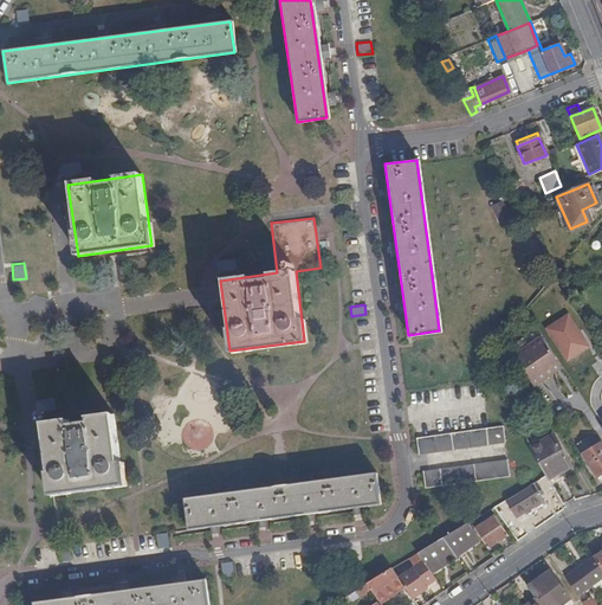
[(563,315),(542,328),(564,361),(584,347),(563,315)]
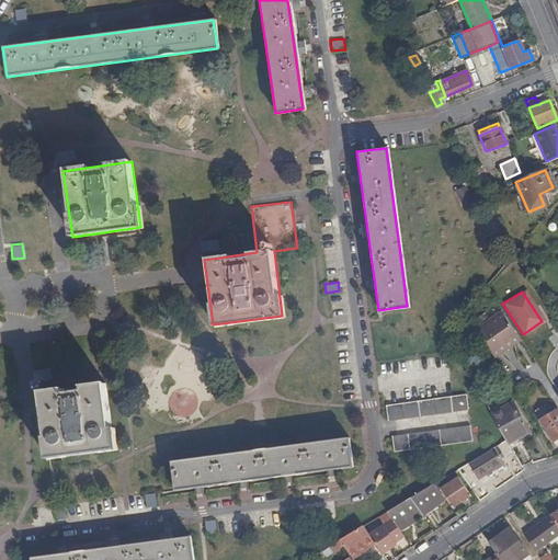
[(497,350),(498,353),(512,344),(510,341),(517,336),(500,310),(474,328),(490,354),(497,350)]
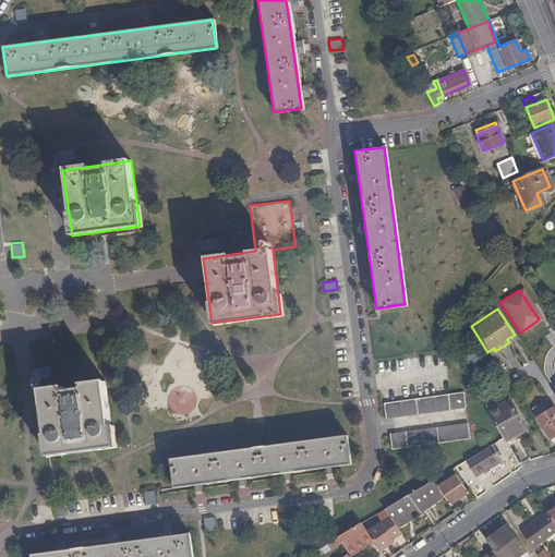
[(37,390),(46,456),(115,446),(106,382),(37,390)]
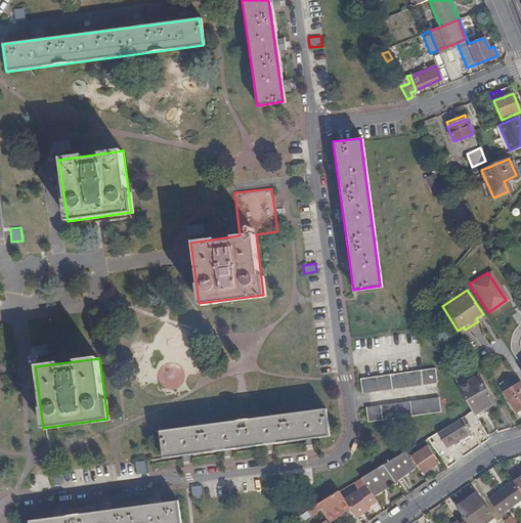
[(360,391),(435,382),(433,368),(358,378),(360,391)]
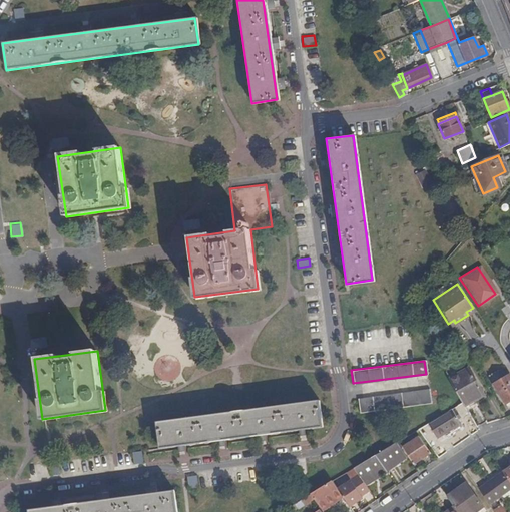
[(462,402),(463,404),(482,394),(468,368),(457,374),(453,369),(446,374),(462,402)]
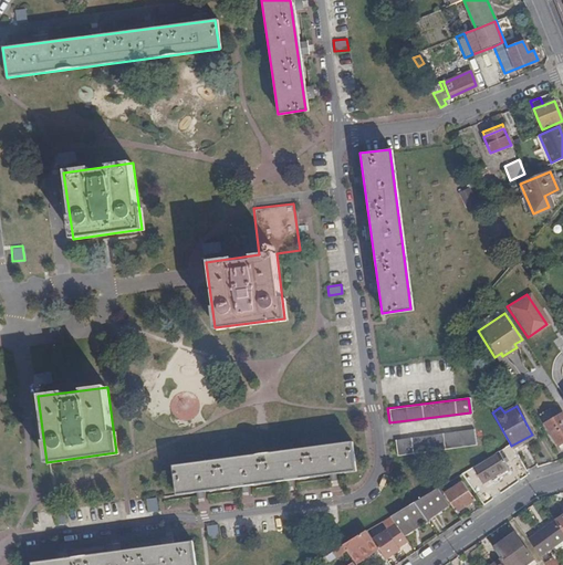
[(554,406),(538,412),(542,421),(559,414),(554,406)]
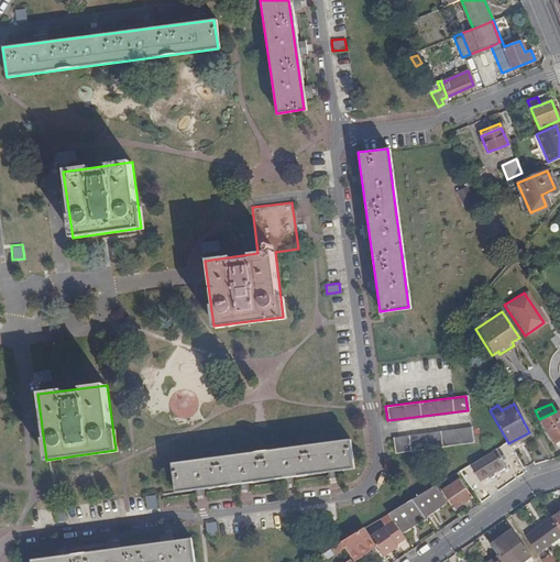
[(541,421),(556,445),(559,442),(559,410),(541,421)]
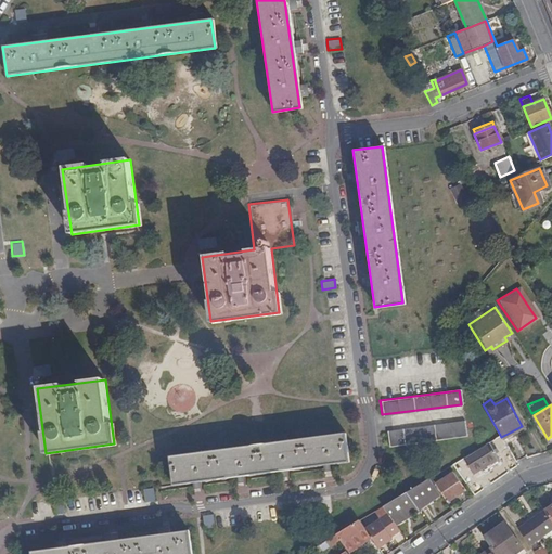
[(386,430),(387,446),(465,435),(464,421),(386,430)]
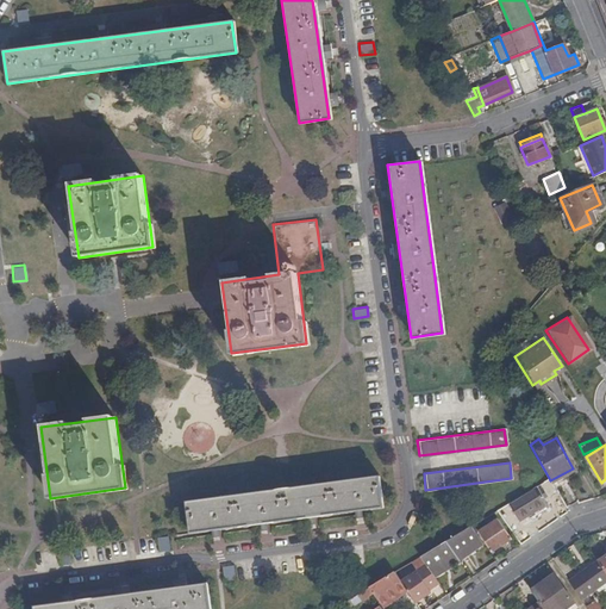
[(186,501),(189,532),(380,507),(376,476),(312,484),(186,501)]
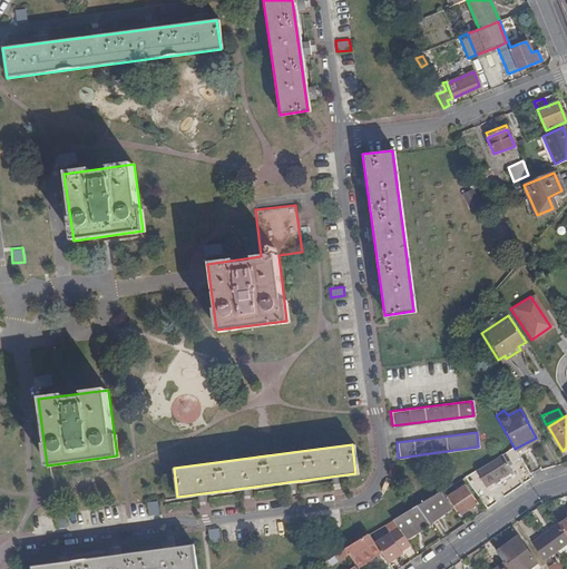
[(499,454),(473,470),(486,487),(509,470),(499,454)]
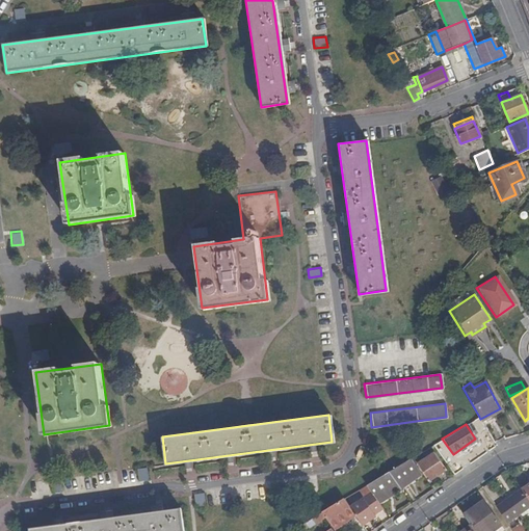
[(417,462),(428,480),(446,468),(434,451),(417,462)]
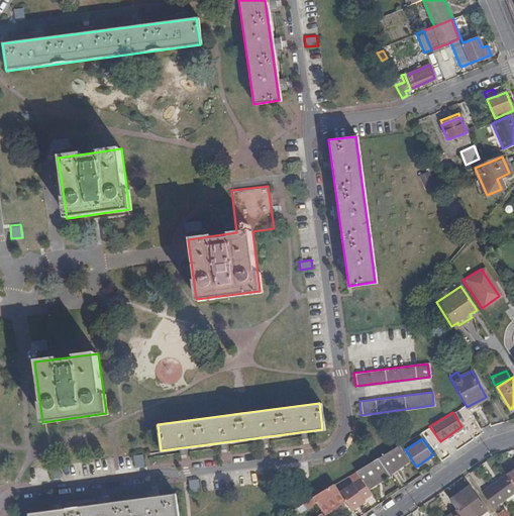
[(378,457),(388,473),(409,459),(399,444),(378,457)]
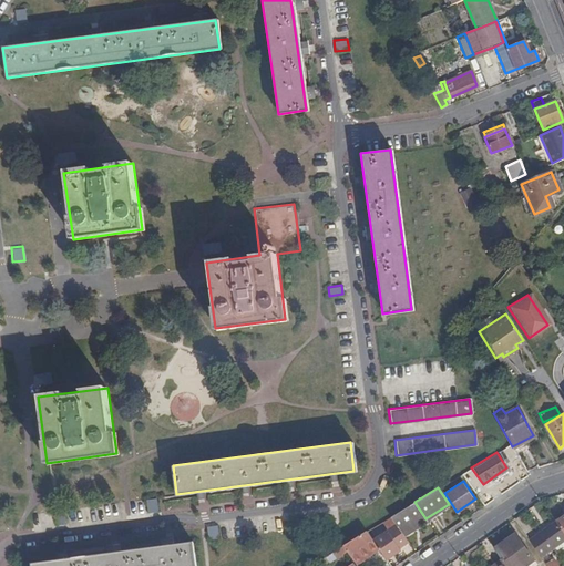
[(157,497),(145,498),(146,511),(157,510),(157,497)]
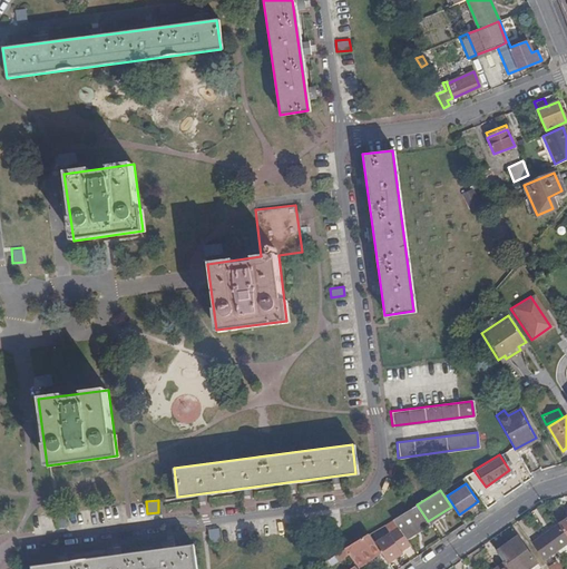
[(404,537),(428,521),(417,504),(392,519),(400,531),(404,537)]
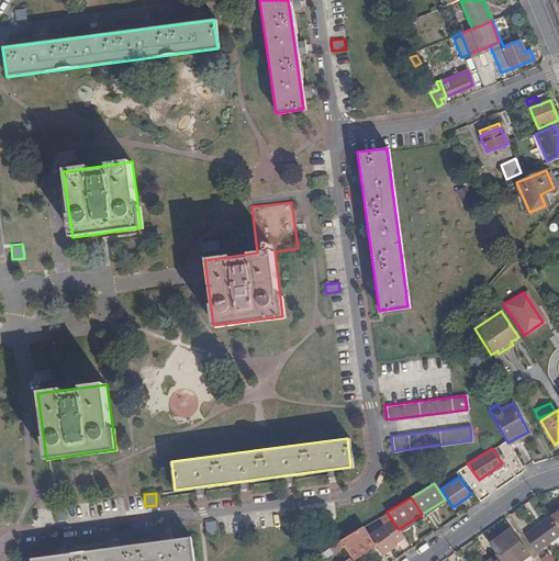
[(548,538),(552,535),(557,530),(548,518),(524,536),(534,550),(549,540),(548,538)]
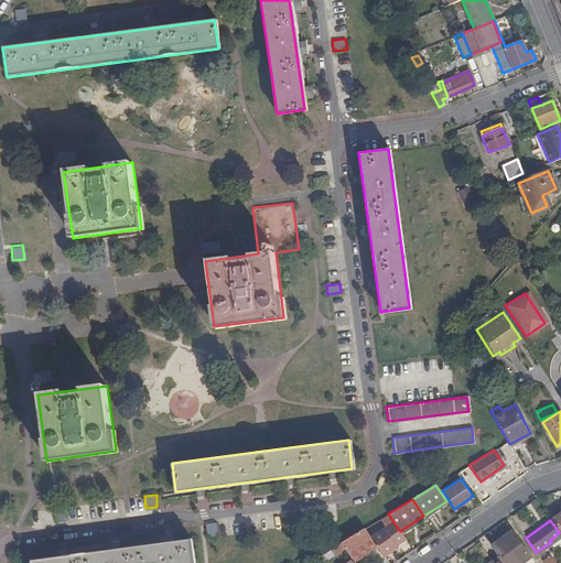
[(215,521),(204,523),(207,537),(217,534),(215,521)]
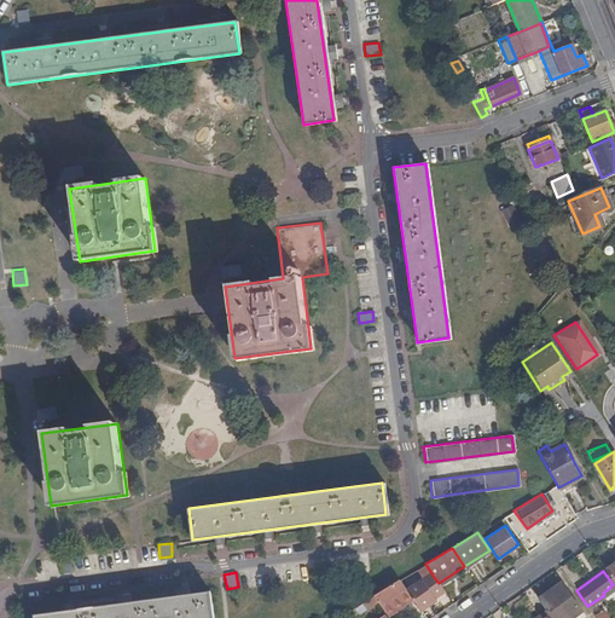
[(412,598),(421,610),(436,599),(435,596),(444,590),(439,583),(434,577),(410,593),(412,598)]
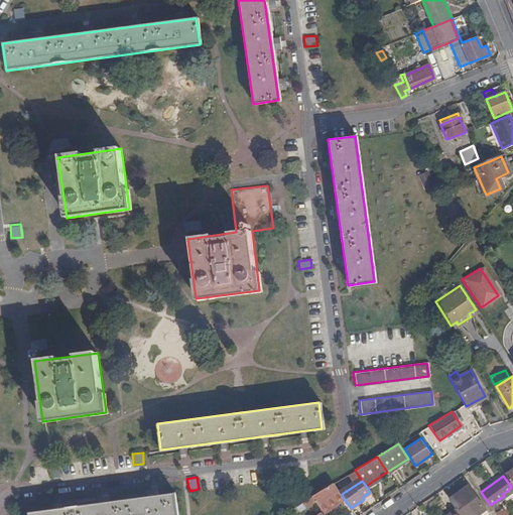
[(315,500),(324,512),(344,498),(342,494),(333,483),(312,495),(315,500)]
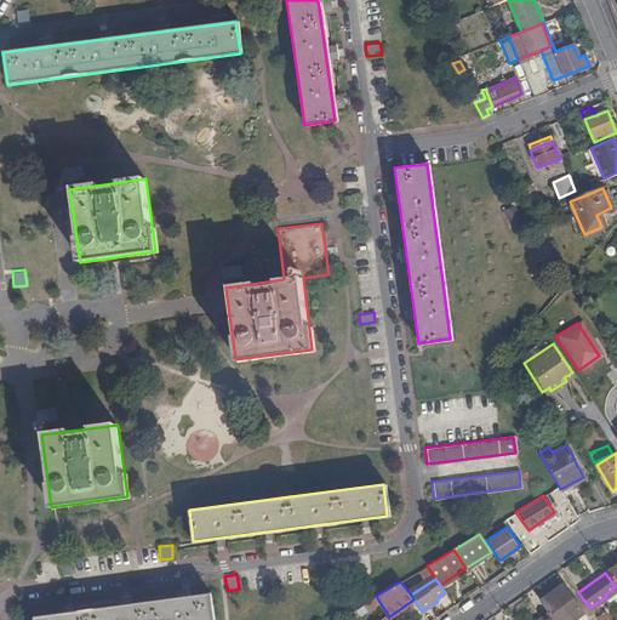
[(548,612),(553,619),(571,619),(583,612),(564,584),(540,599),(548,612)]
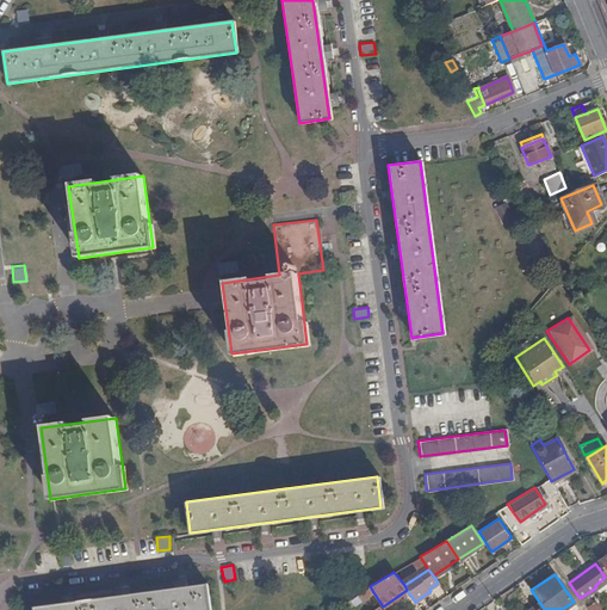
[(32,607),(32,609),(208,609),(205,584),(54,603),(32,607)]
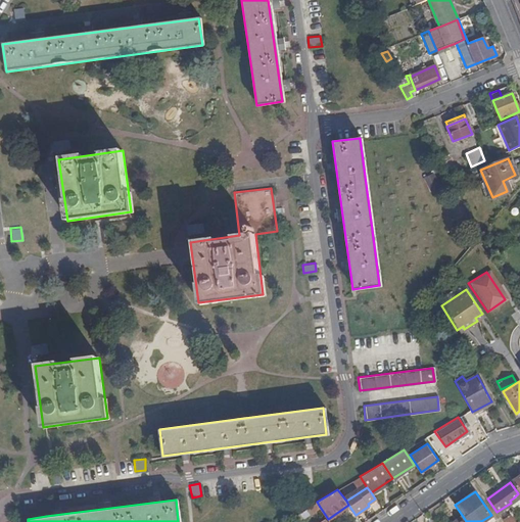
[(309,513),(320,507),(317,502),(305,508),(309,513)]
